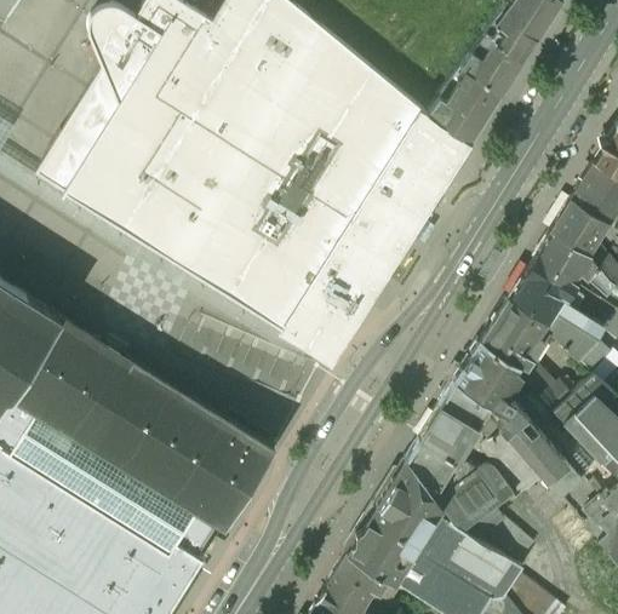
[(0,0),(0,11),(3,13),(11,0),(0,0)]
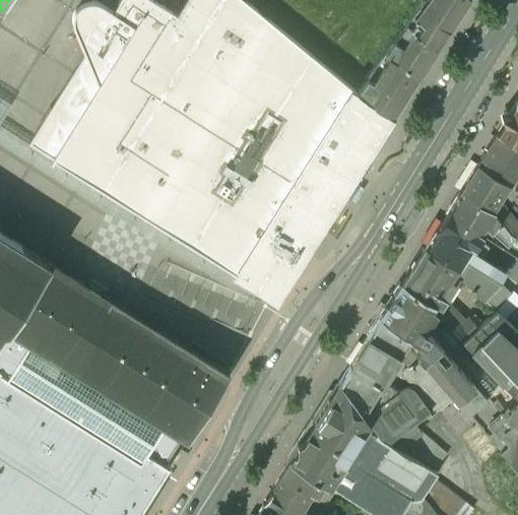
[(358,95),(242,0),(235,0),(210,39),(146,0),(121,0),(113,14),(102,6),(93,4),(85,5),(79,9),(74,15),(73,23),(74,30),(75,30),(78,38),(74,40),(78,49),(82,47),(84,54),(78,65),(79,65),(52,109),(51,108),(41,124),(42,125),(30,143),(53,157),(51,162),(52,163),(53,162),(253,287),(273,255),(281,260),(282,260),(293,266),(300,255),(304,257),(365,159),(362,157),(373,139),(383,124),(388,116),(366,102),(365,101),(358,95)]
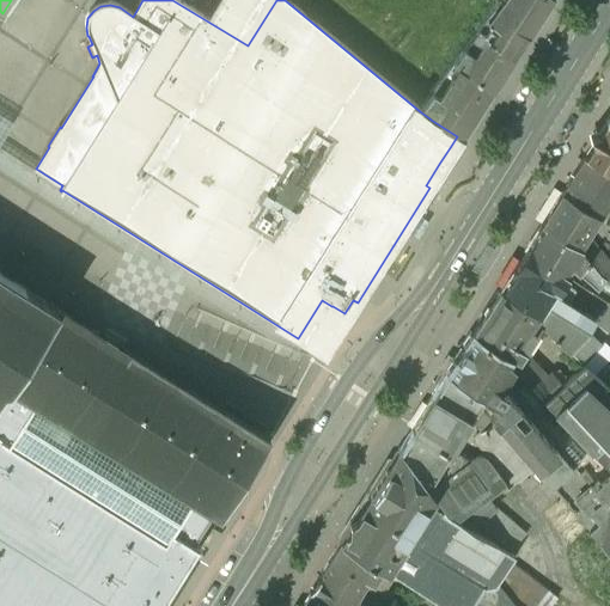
[(505,0),(481,32),(514,57),(550,0),(505,0)]
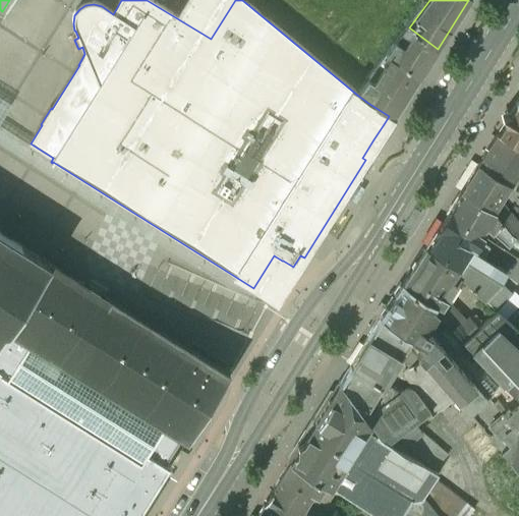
[(438,49),(409,27),(389,55),(419,78),(438,50),(438,49)]
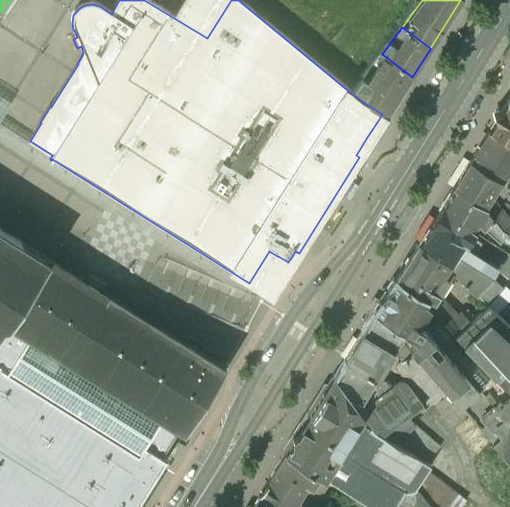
[(382,54),(352,94),(359,99),(360,100),(382,114),(387,117),(412,77),(382,54)]
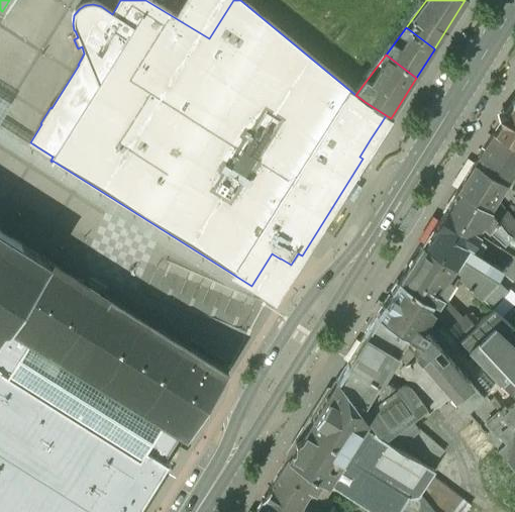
[(514,106),(513,105),(495,135),(514,147),(514,106)]
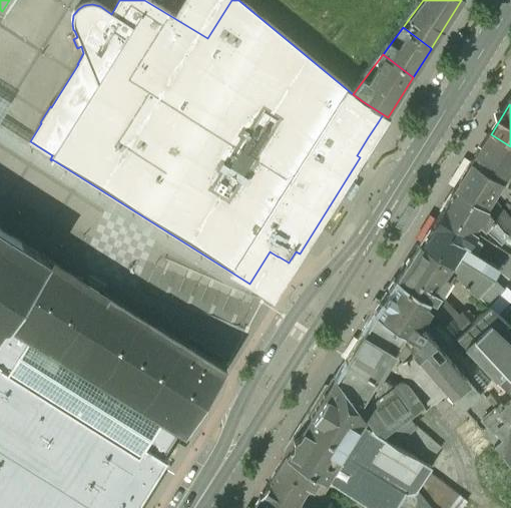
[(510,172),(510,146),(491,134),(472,164),(504,183),(510,187),(510,172)]
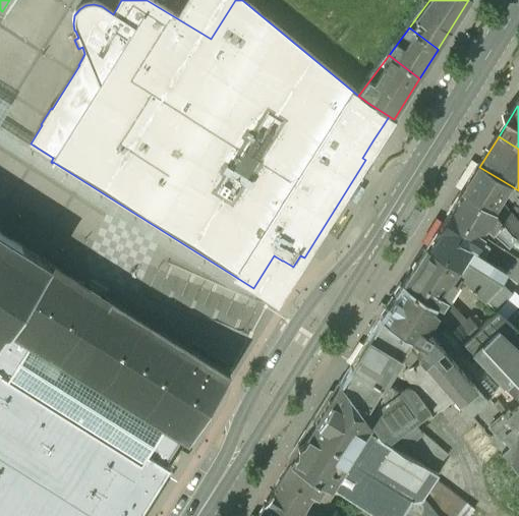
[(512,186),(479,167),(462,194),(493,215),(510,235),(518,241),(518,224),(501,204),(512,186)]
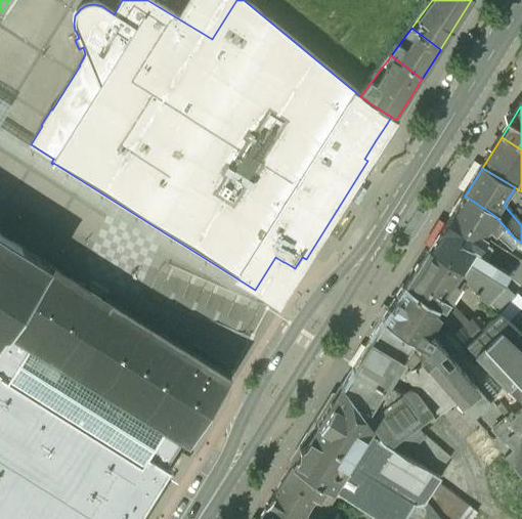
[(521,191),(515,187),(504,205),(521,225),(521,191)]
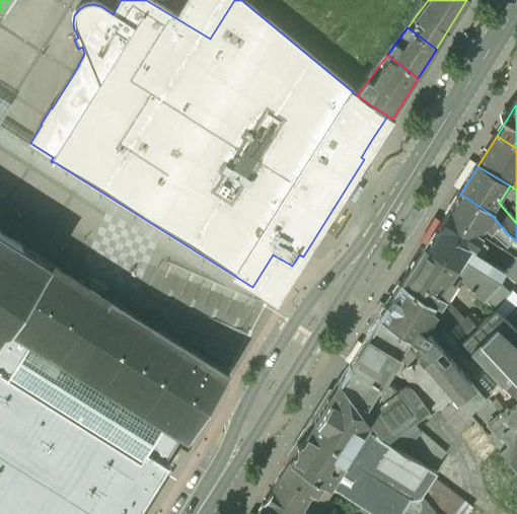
[(491,214),(460,194),(446,217),(482,238),(484,235),(479,233),(484,228),(500,242),(504,238),(508,234),(491,214)]
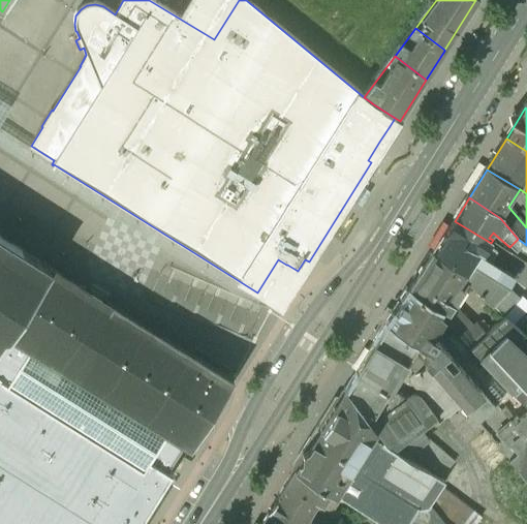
[(491,243),(455,221),(434,253),(464,273),(461,277),(469,286),(475,293),(491,307),(506,289),(514,281),(490,268),(498,255),(488,248),(491,243)]
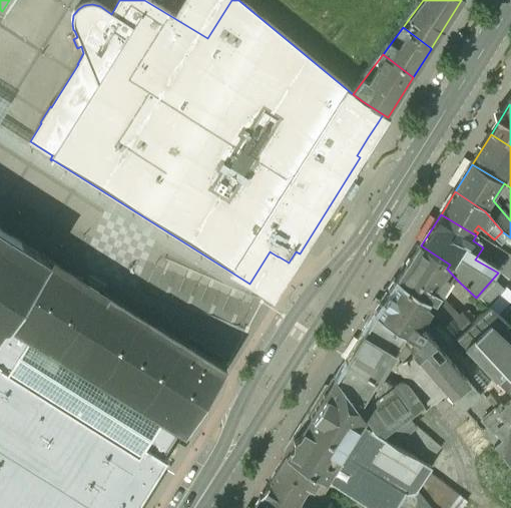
[(22,243),(0,229),(0,329),(4,323),(6,325),(48,260),(47,259),(47,260),(41,256),(40,254),(39,255),(23,244),(24,243),(22,242),(22,243)]
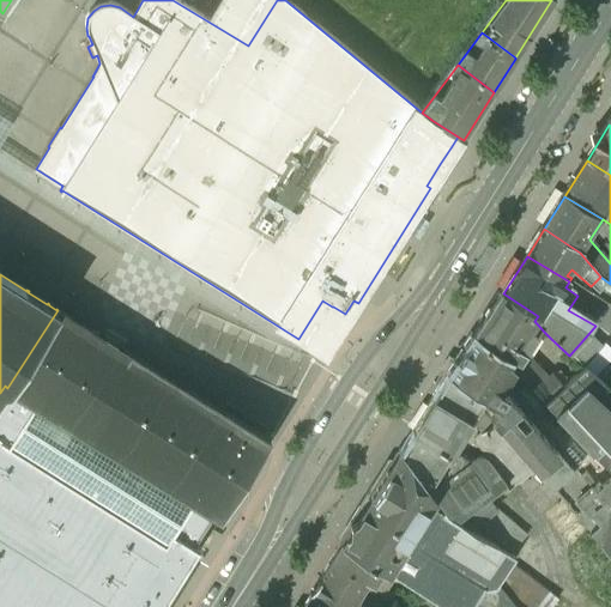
[(610,284),(600,277),(596,281),(610,292),(610,284)]
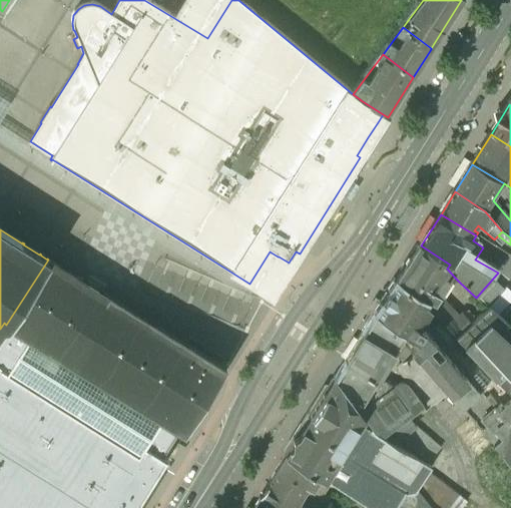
[(421,245),(398,282),(429,301),(425,306),(430,311),(435,302),(446,284),(450,286),(455,278),(447,269),(450,265),(421,245)]
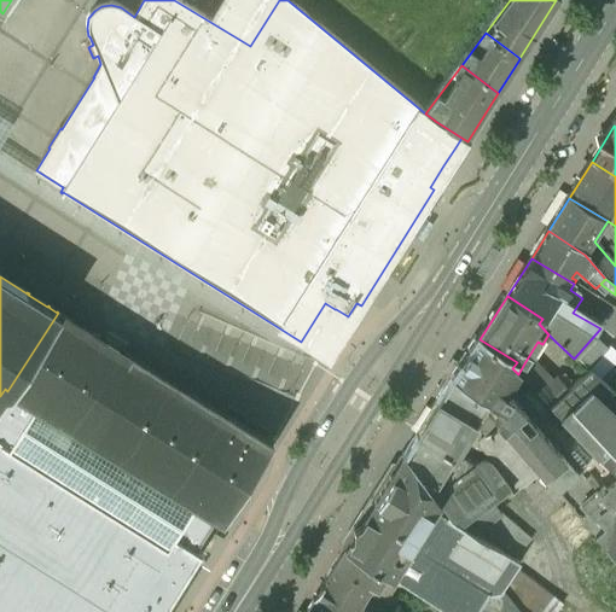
[(58,313),(7,391),(9,391),(36,408),(42,412),(42,413),(48,417),(50,417),(52,418),(102,341),(99,338),(92,333),(92,334),(77,325),(64,316),(58,313)]
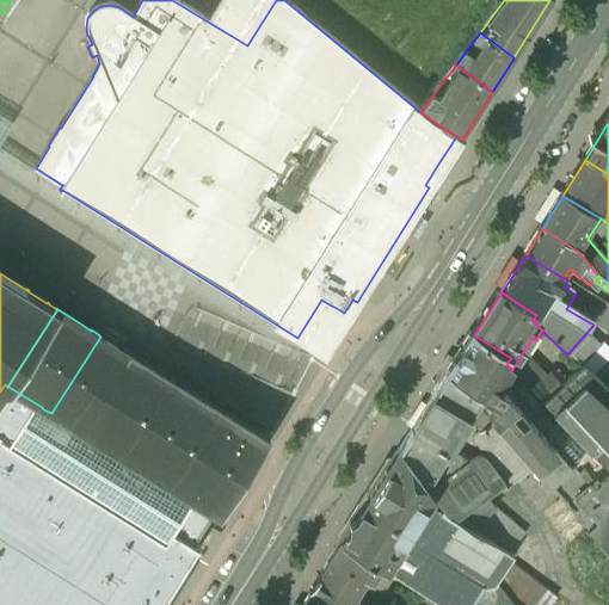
[(600,347),(585,334),(567,355),(580,368),(600,347)]
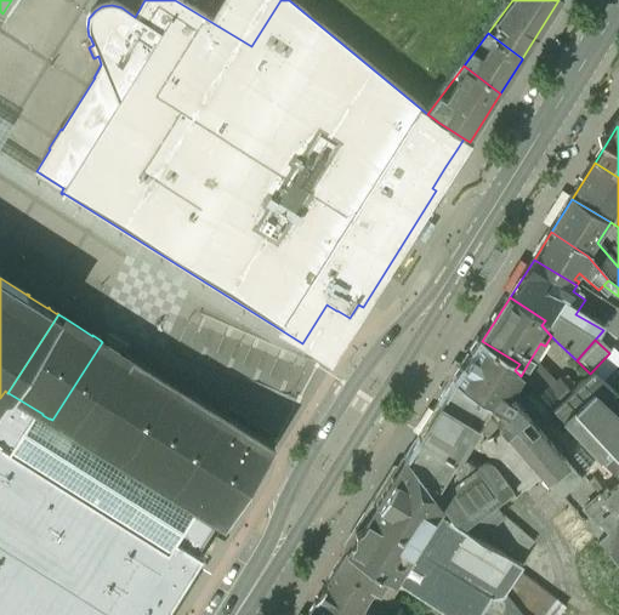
[(521,376),(515,370),(520,364),(482,341),(469,363),(455,385),(492,405),(492,406),(487,413),(526,459),(545,479),(561,497),(583,478),(601,461),(578,438),(555,413),(521,376)]
